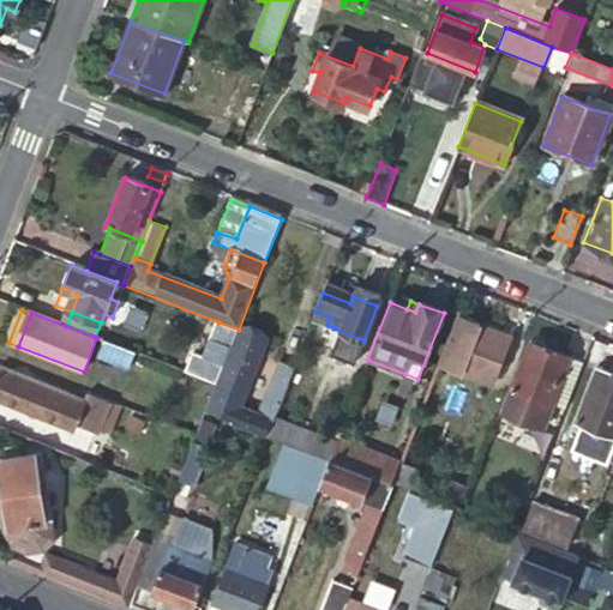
[(502,334),(456,318),(438,364),(493,386),(505,354),(494,350),(502,334)]
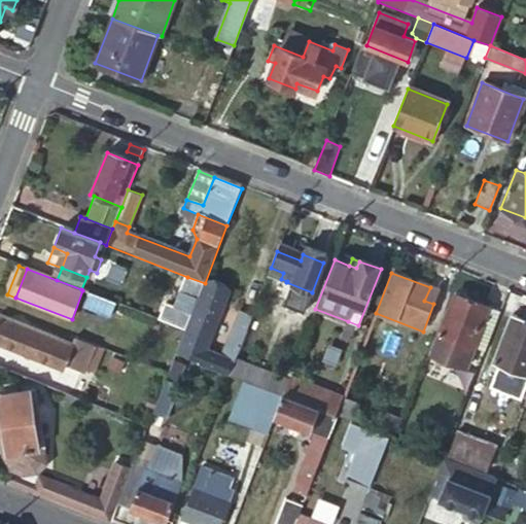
[(205,283),(187,277),(180,292),(198,300),(205,283)]
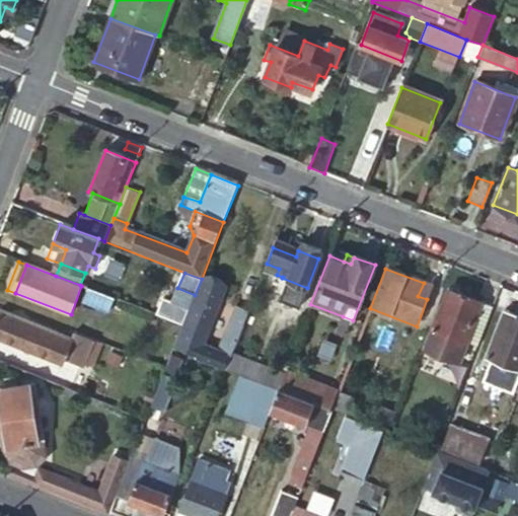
[(200,355),(199,359),(226,369),(231,355),(247,313),(234,308),(218,349),(205,345),(228,286),(206,279),(179,347),(200,355)]
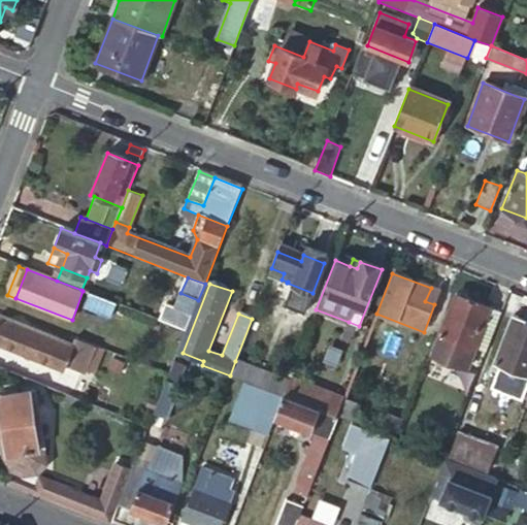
[(439,291),(431,288),(425,301),(434,304),(439,291)]
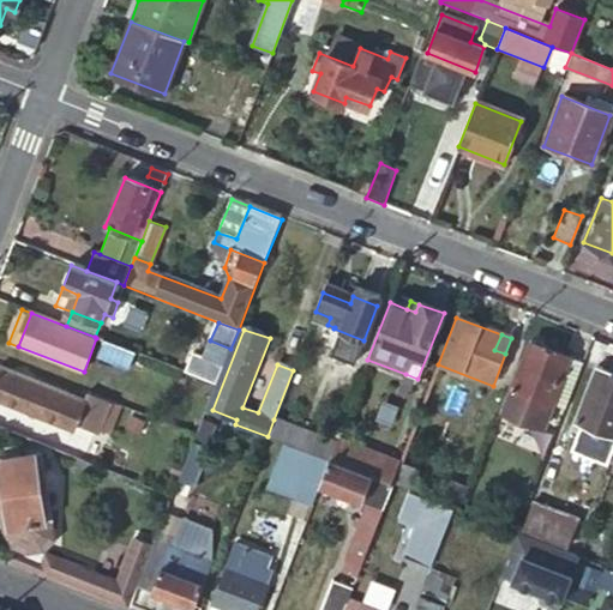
[(96,360),(126,370),(132,354),(102,343),(96,360)]
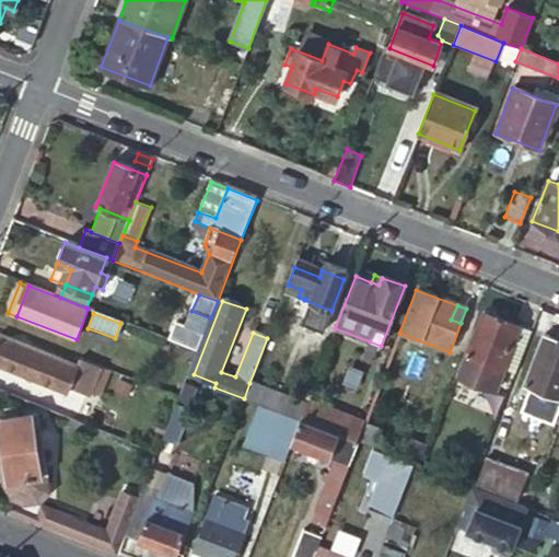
[(473,361),(514,376),(532,332),(485,314),(466,364),(470,367),(473,361)]
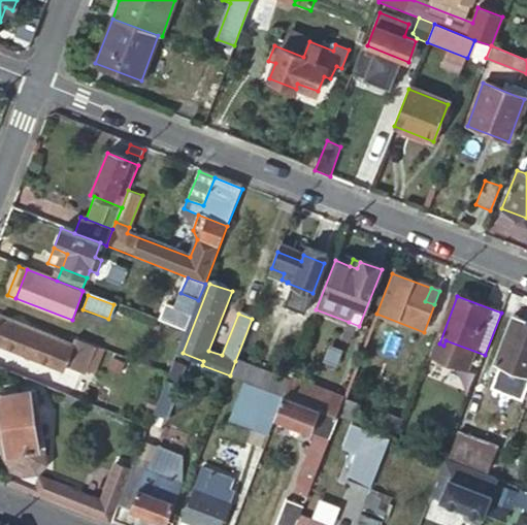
[(161,321),(187,331),(193,316),(166,305),(161,321)]
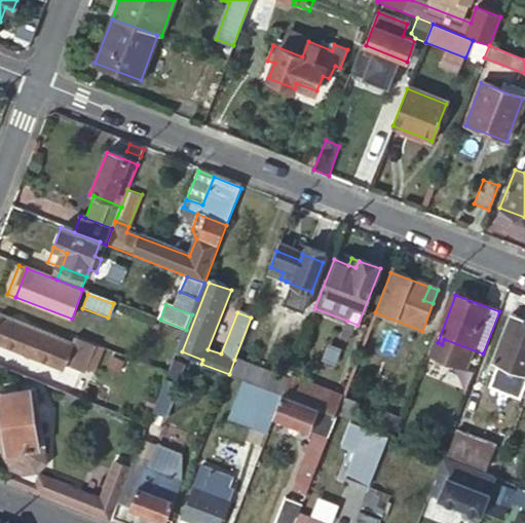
[(33,329),(0,315),(0,342),(64,368),(66,361),(86,369),(96,345),(77,338),(74,345),(73,344),(33,329)]
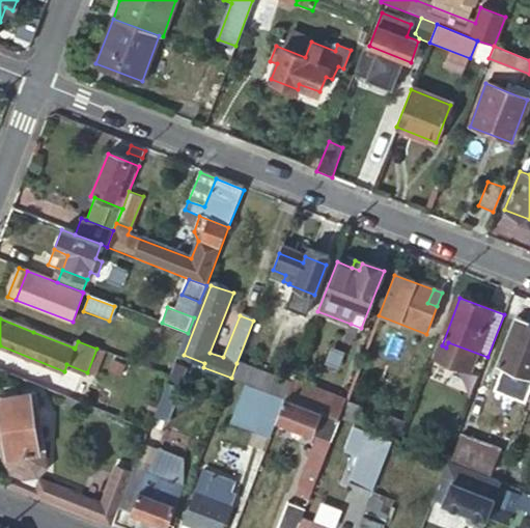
[(529,326),(517,322),(497,369),(529,382),(529,326)]
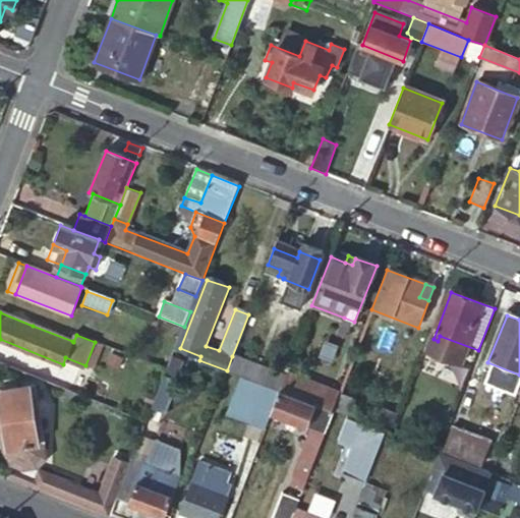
[(227,370),(279,391),(285,376),(232,356),(227,370)]
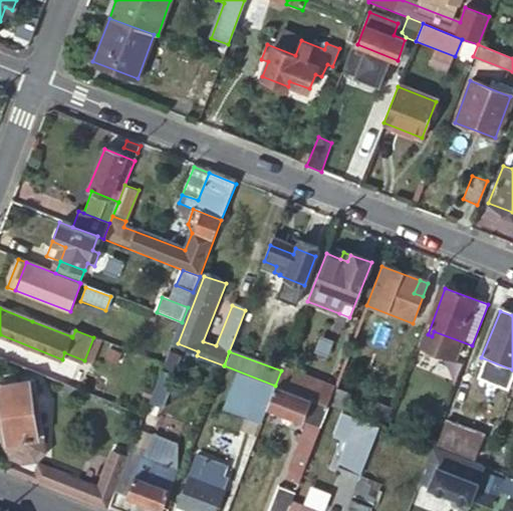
[(281,370),(275,386),(328,406),(329,403),(334,389),(282,368),(281,370)]
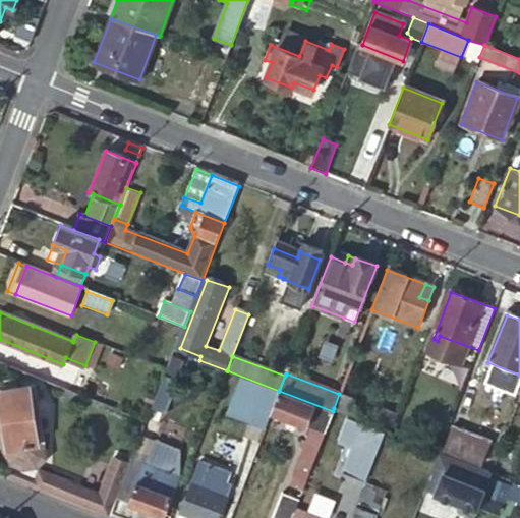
[(177,382),(165,376),(148,419),(161,425),(177,382)]
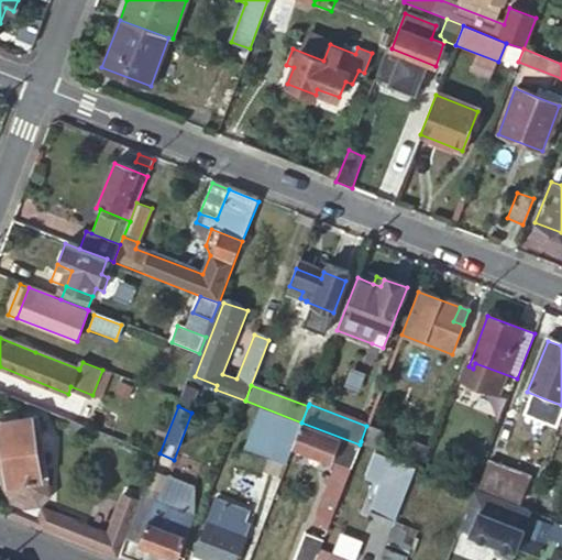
[(294,445),(300,425),(259,409),(251,429),(276,438),(275,443),(291,450),(294,445)]
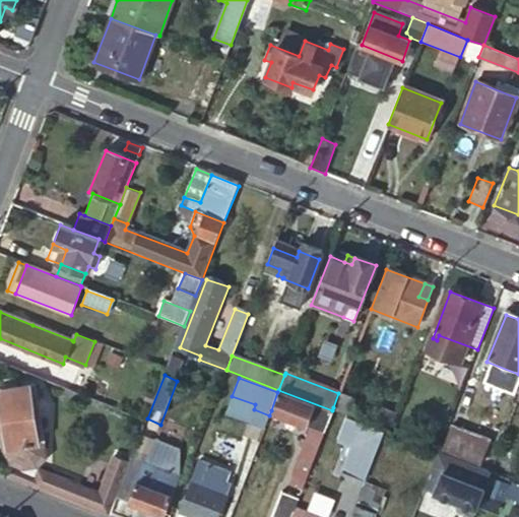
[(35,387),(0,392),(0,398),(2,409),(0,409),(0,433),(4,432),(9,461),(12,464),(18,467),(25,467),(29,467),(35,465),(42,462),(45,459),(35,387)]
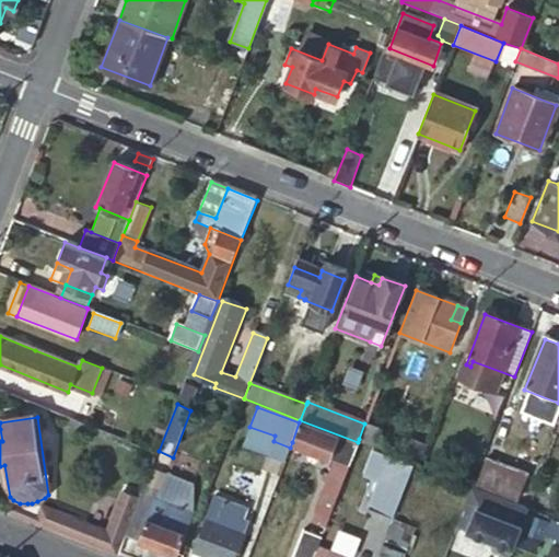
[(358,442),(300,420),(299,422),(292,442),(330,457),(335,450),(338,451),(352,456),(358,442)]
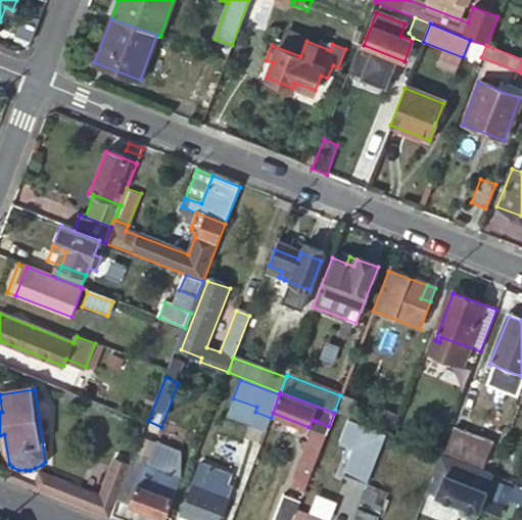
[(340,395),(335,410),(352,417),(354,410),(350,408),(352,400),(340,395)]
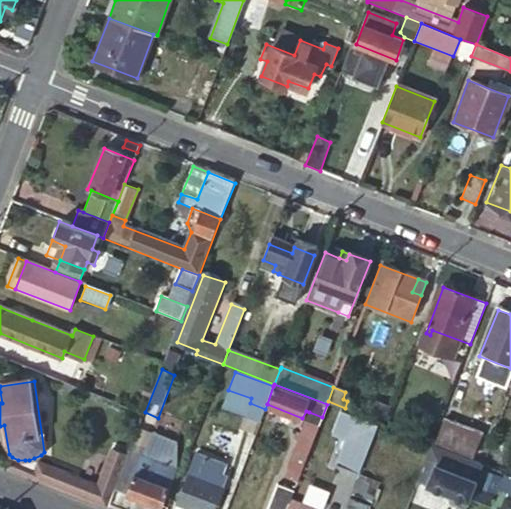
[(370,414),(387,420),(392,406),(375,400),(370,414)]
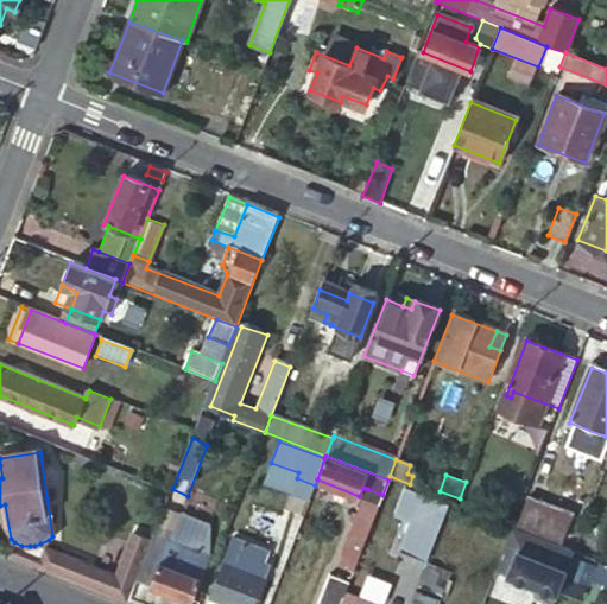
[(377,507),(383,495),(367,489),(362,501),(377,507)]
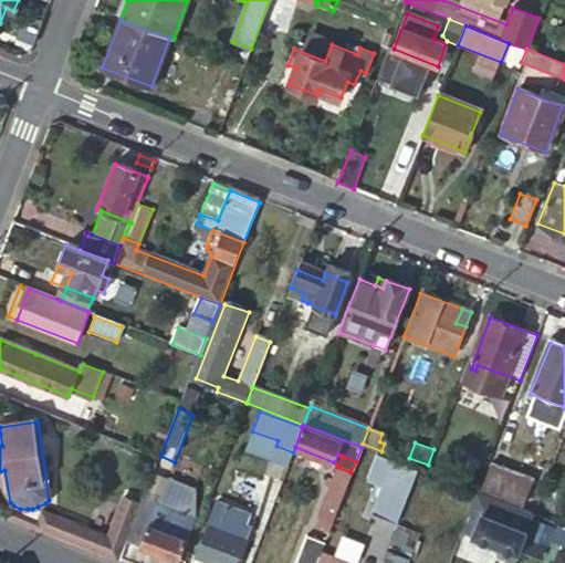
[(535,477),(493,461),(482,487),(524,503),(535,477)]
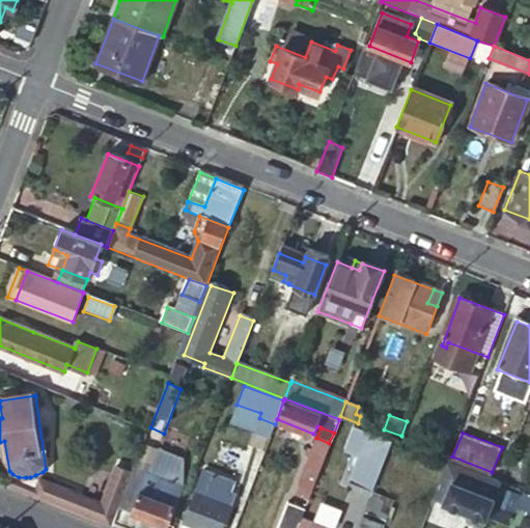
[(393,440),(377,434),(370,447),(388,453),(393,440)]
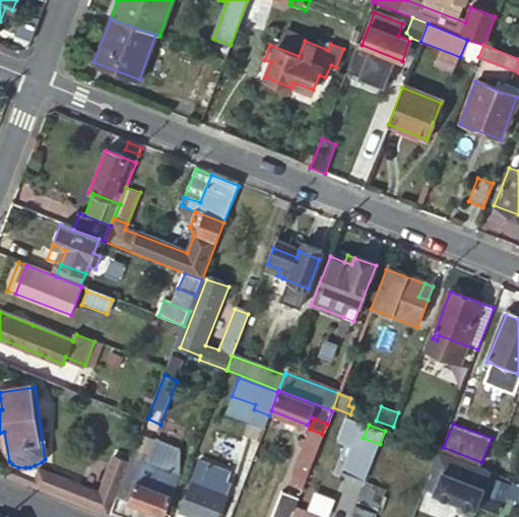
[(155,434),(143,429),(136,448),(147,452),(155,434)]
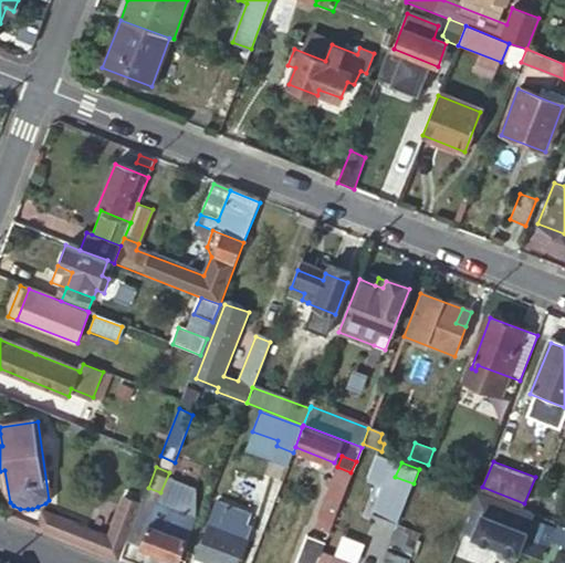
[(333,520),(351,472),(337,467),(318,515),(333,520)]
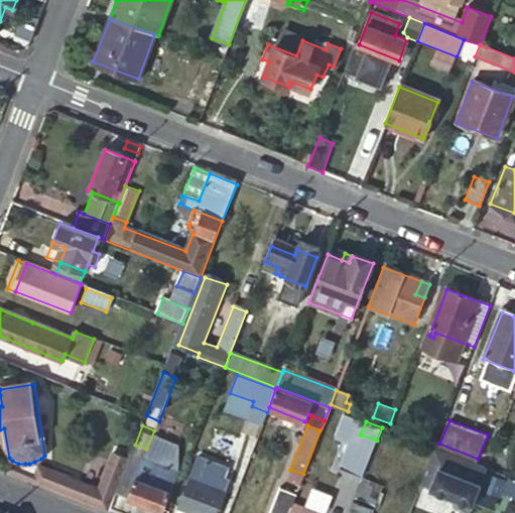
[(122,479),(116,493),(162,510),(175,472),(144,461),(148,450),(146,449),(135,444),(122,479)]
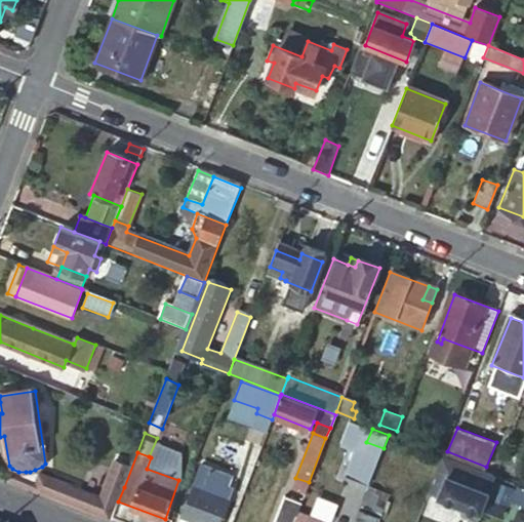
[(209,469),(199,465),(191,486),(193,487),(182,516),(196,521),(216,521),(230,489),(225,487),(229,476),(209,469)]
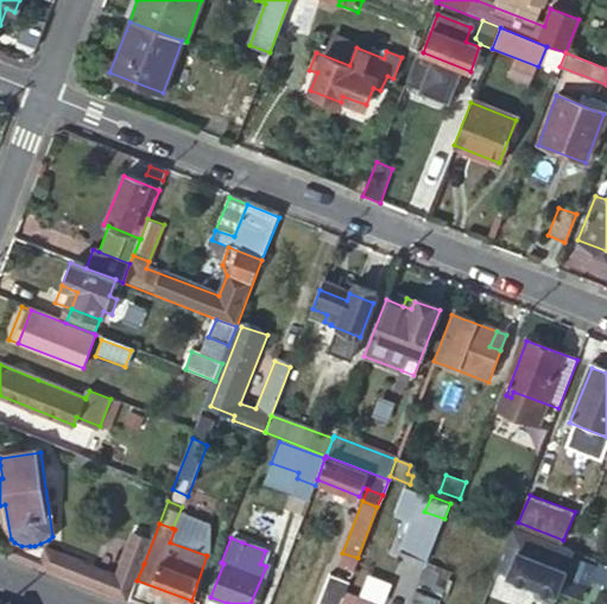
[(549,564),(556,544),(538,538),(530,557),(549,564)]
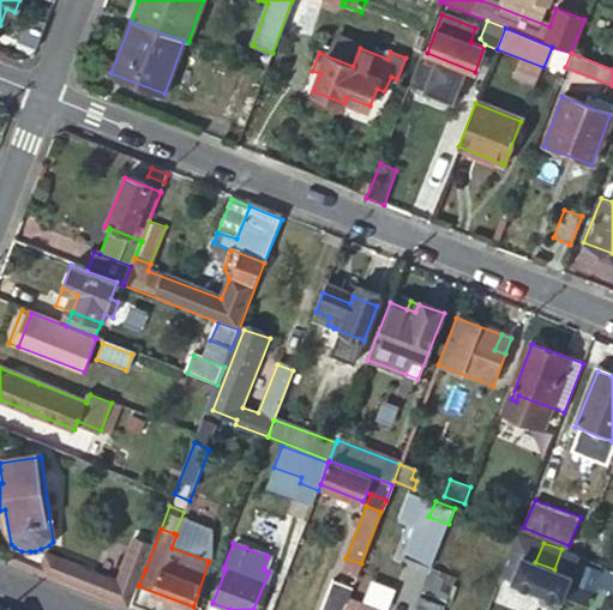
[(560,609),(581,557),(562,549),(554,569),(535,562),(522,557),(512,583),(539,592),(535,601),(540,607),(547,609),(560,609)]
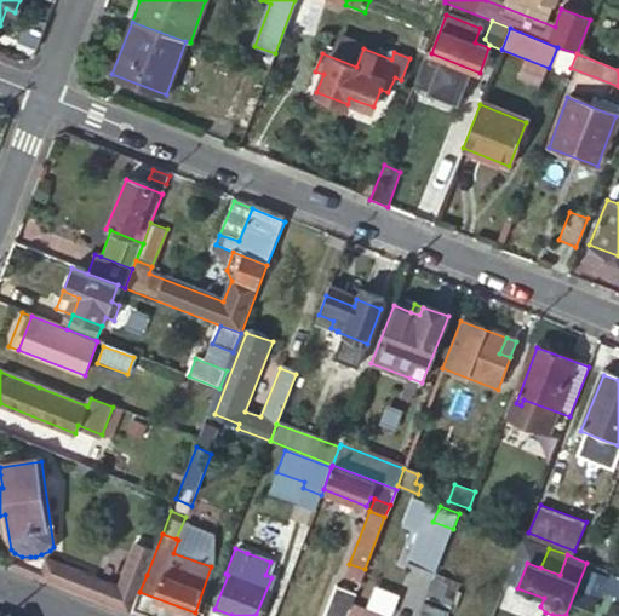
[(11,557),(7,566),(38,577),(41,569),(11,557)]
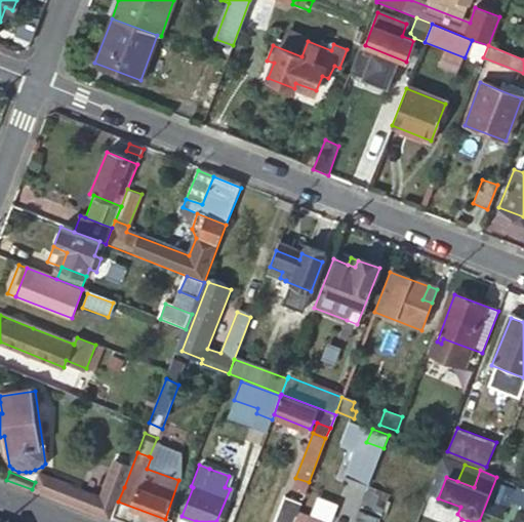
[(32,489),(87,511),(93,494),(38,473),(35,482),(32,489)]
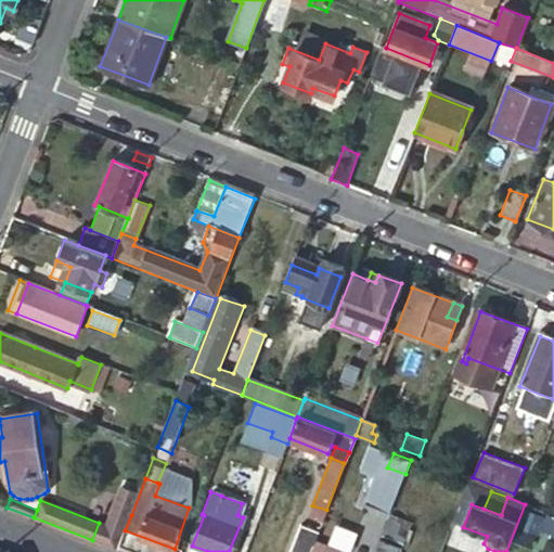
[(106,526),(99,523),(92,540),(117,550),(125,530),(131,515),(113,508),(106,526)]
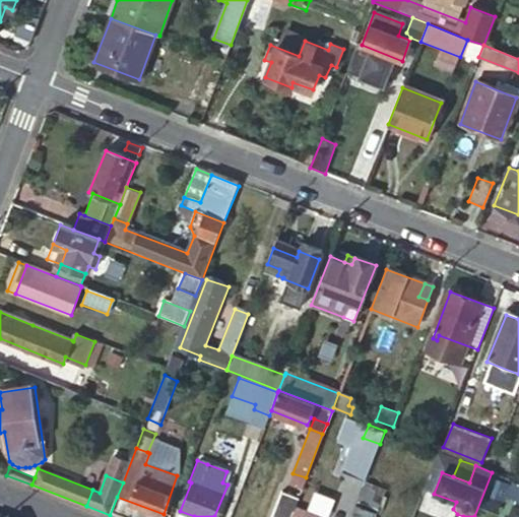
[(351,516),(355,508),(360,496),(342,491),(332,516),(351,516)]
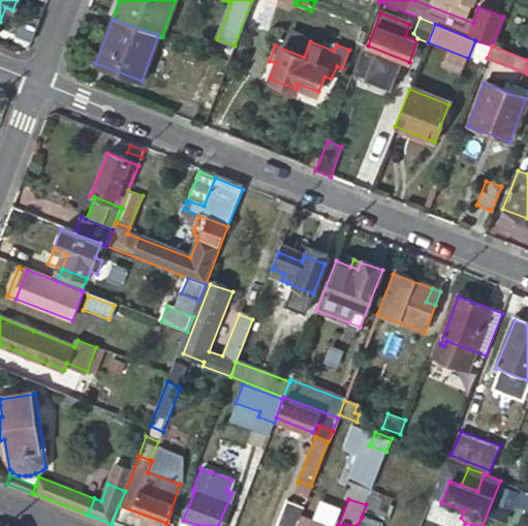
[(368,501),(366,504),(362,517),(372,521),(378,504),(368,501)]
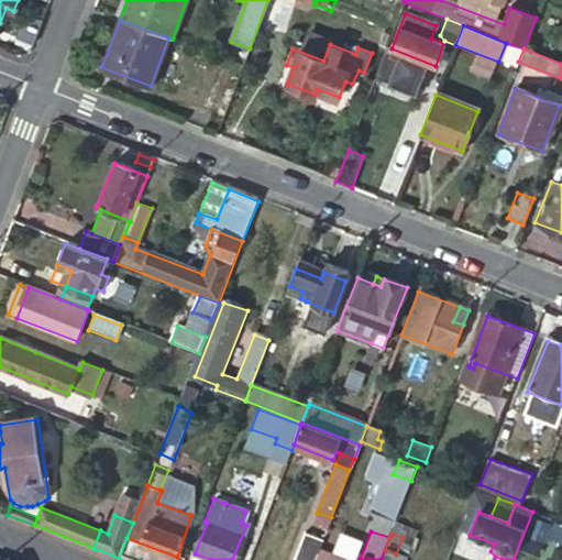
[(316,557),(321,541),(304,535),(294,559),(315,559),(316,557)]
